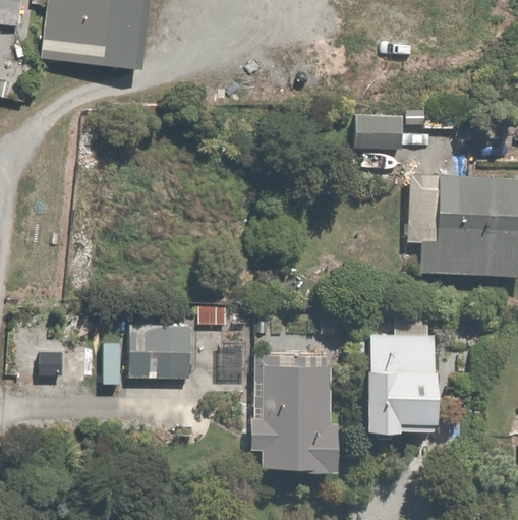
[(0,24),(12,26),(15,5),(8,4),(9,0),(0,0),(0,24)]
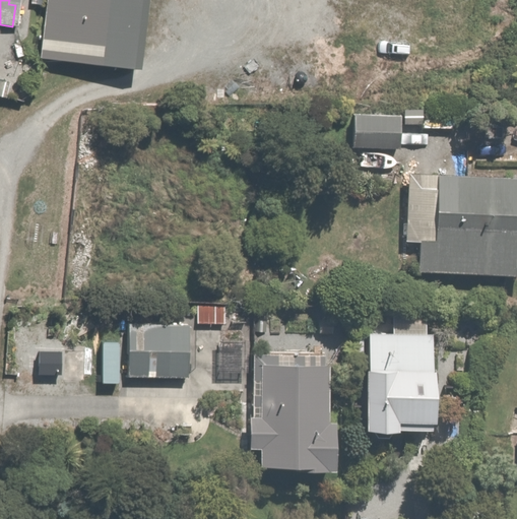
[(48,0),(44,60),(138,67),(143,0),(48,0)]
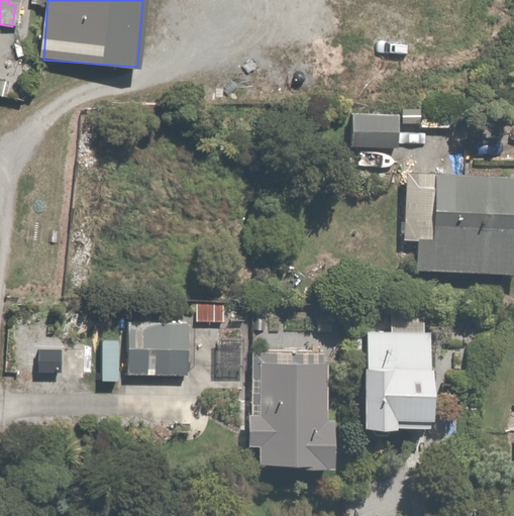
[(364,107),(352,107),(352,145),(384,144),(383,113),(364,113),(364,107)]
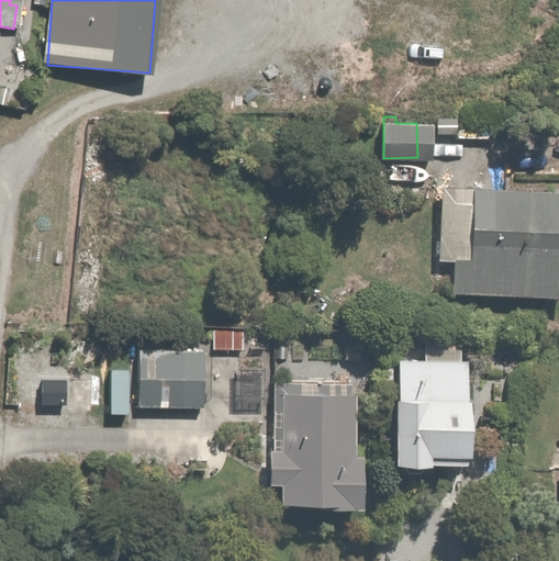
[(488,184),(439,184),(439,260),(453,260),(453,296),(558,296),(558,190),(488,190),(488,184)]
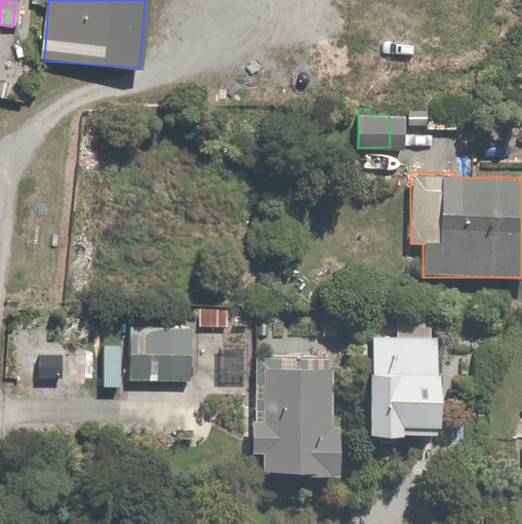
[(229,306),(198,306),(198,327),(229,327),(229,306)]
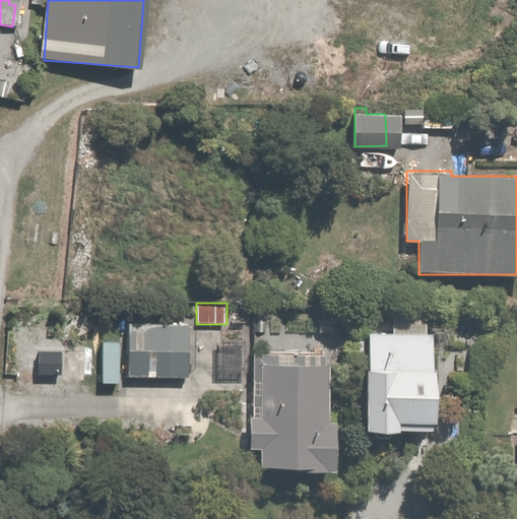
[(67,345),(63,345),(63,384),(69,384),(69,387),(94,387),(94,307),(68,307),(67,345)]
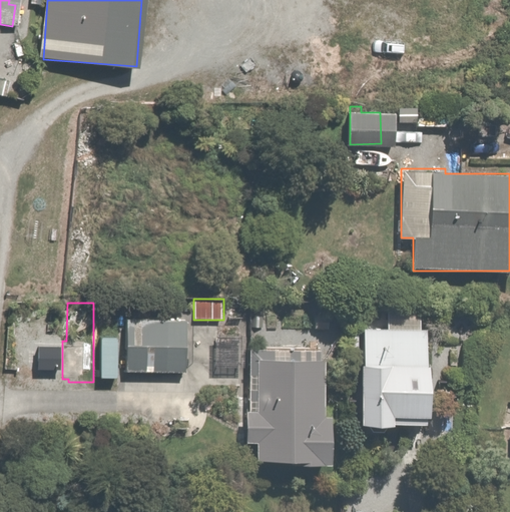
[(188,317),(125,316),(124,372),(188,372),(188,317)]
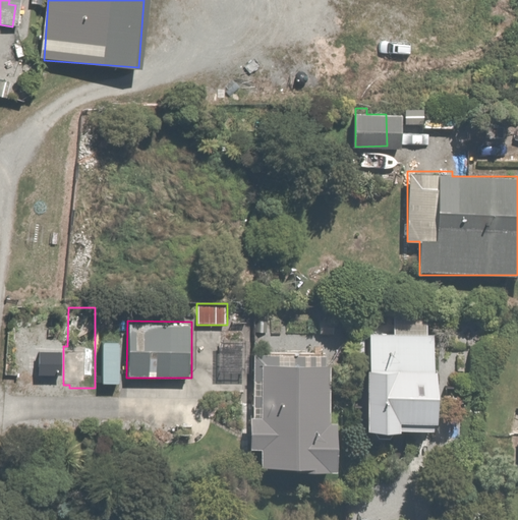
[(435,333),(355,333),(354,365),(368,365),(368,444),(390,444),(390,459),(421,459),(421,451),(429,451),(429,447),(440,447),(440,373),(435,373),(435,333)]
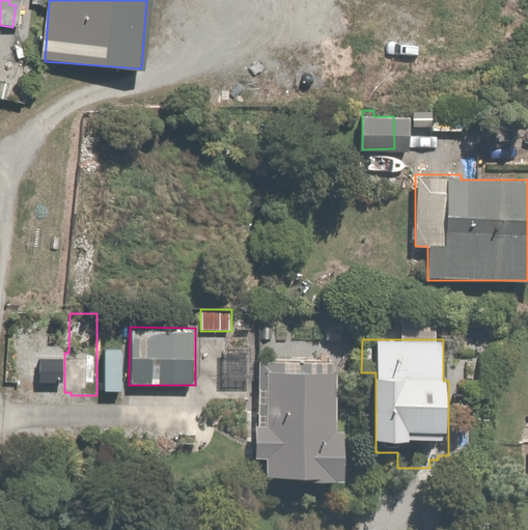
[(330,362),(275,362),(275,366),(265,366),(265,424),(255,424),(255,461),(266,461),(266,478),(322,478),(322,485),(348,485),(348,429),(341,429),(341,384),(333,384),(333,372),(330,372),(330,362)]
